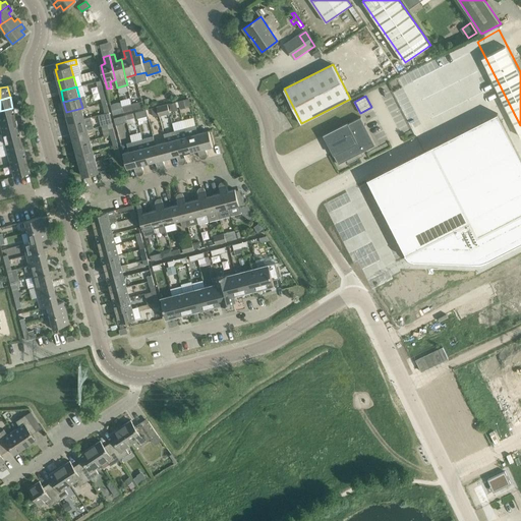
[(187,99),(179,101),(181,109),(191,106),(190,100),(189,98),(187,99)]
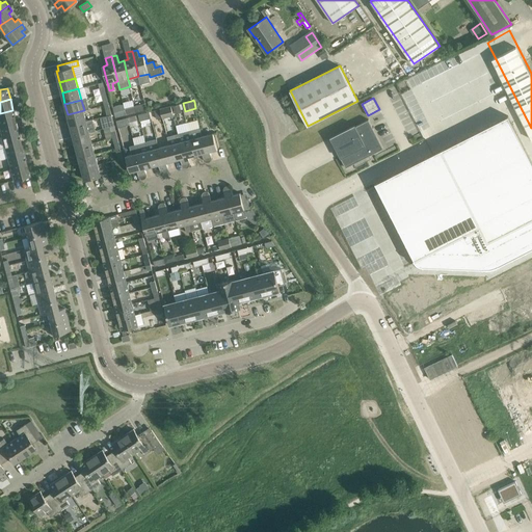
[(145,103),(135,105),(136,111),(147,109),(145,103)]
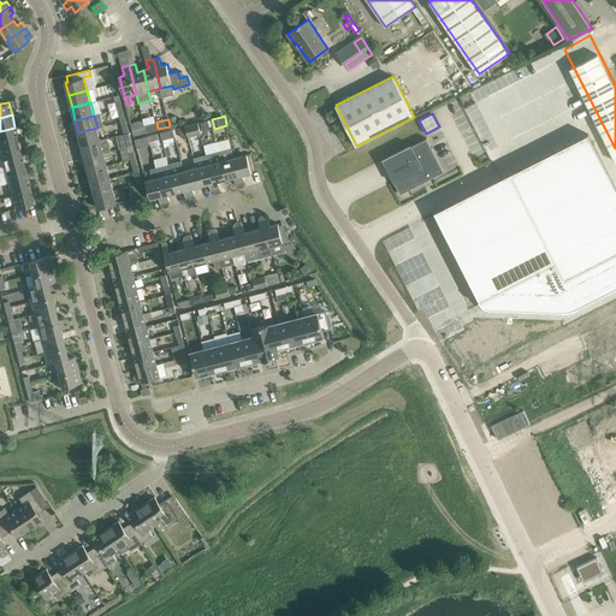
[(209,119),(201,122),(205,132),(213,130),(209,119)]
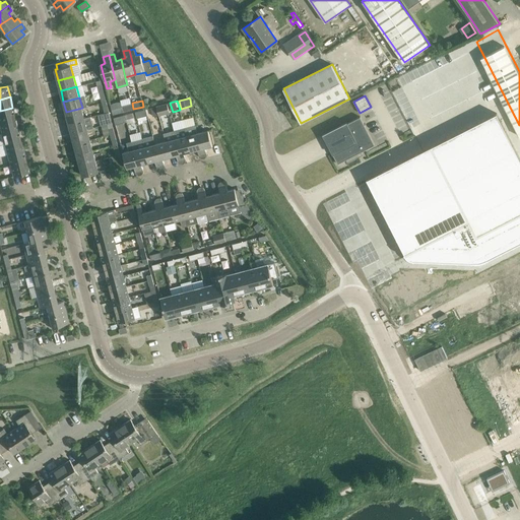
[(122,106),(122,107),(124,112),(133,109),(132,103),(122,106)]
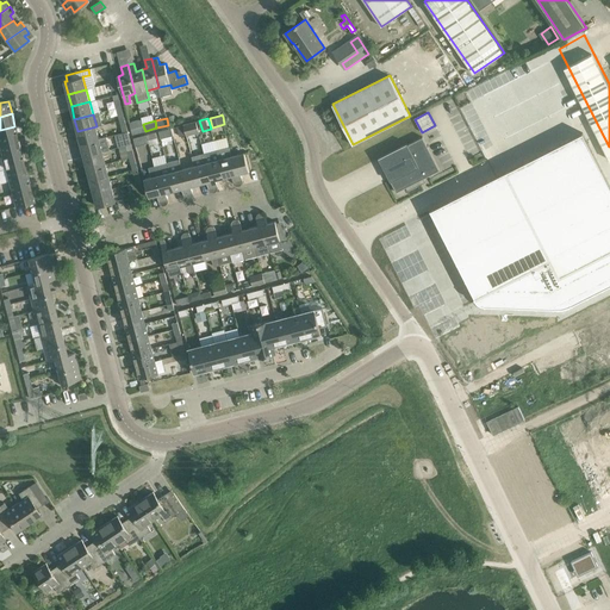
[(186,134),(187,136),(195,134),(197,136),(200,135),(197,122),(184,124),(186,134)]
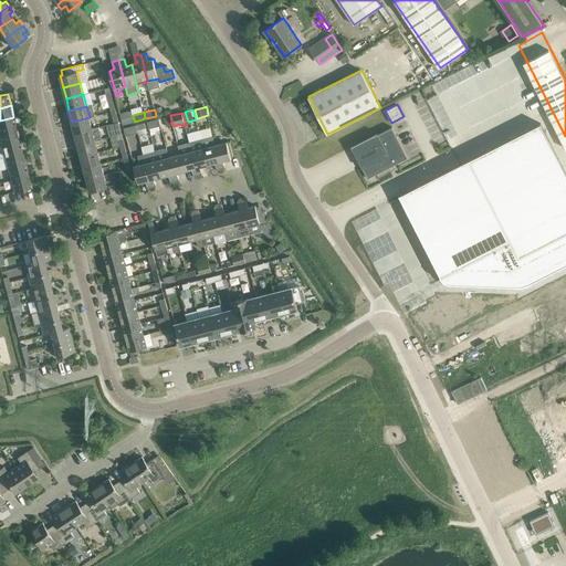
[(0,133),(17,129),(13,117),(0,121),(0,133)]
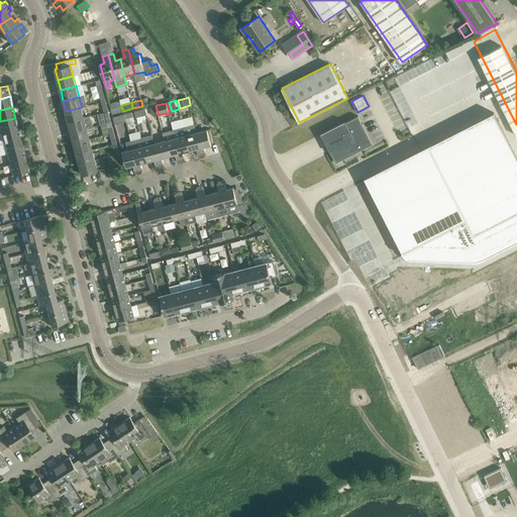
[(66,111),(69,122),(84,118),(82,107),(66,111)]
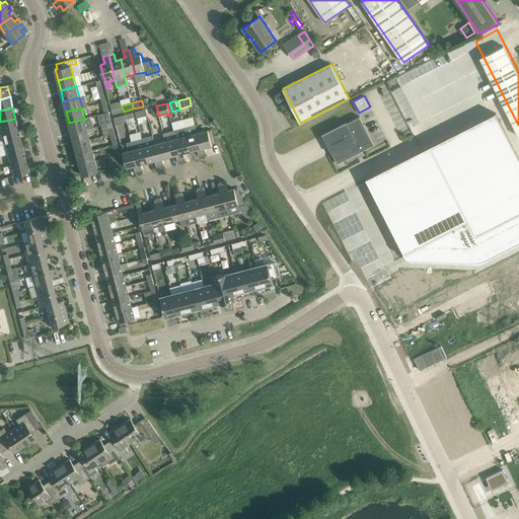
[(135,112),(137,118),(148,116),(146,108),(135,112)]
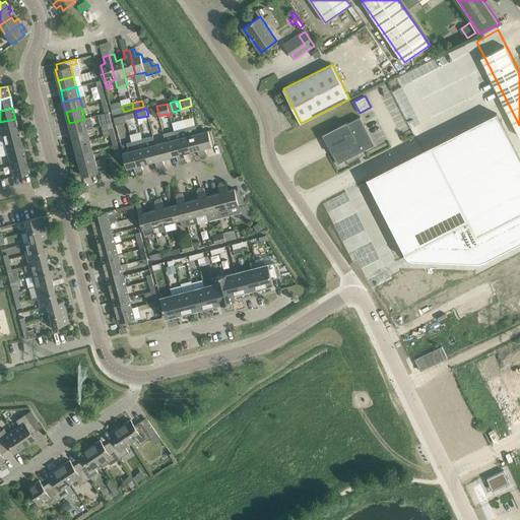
[(133,113),(125,115),(127,122),(127,124),(132,122),(131,118),(135,117),(133,113)]
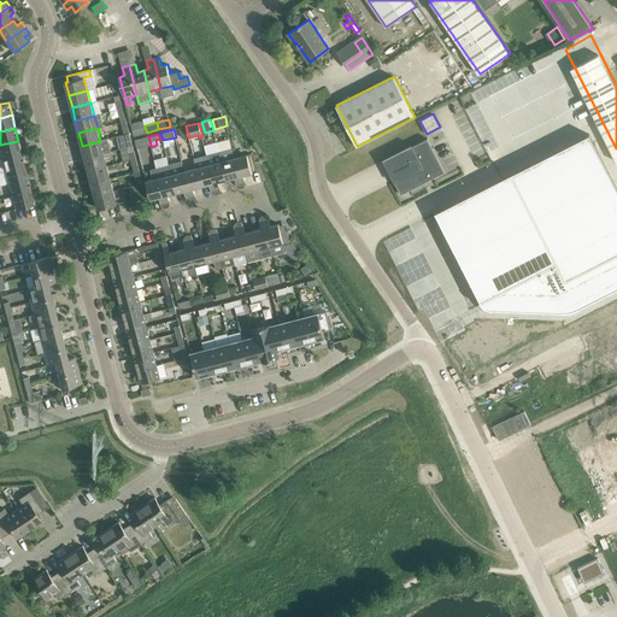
[(151,145),(148,136),(135,140),(137,148),(151,145)]
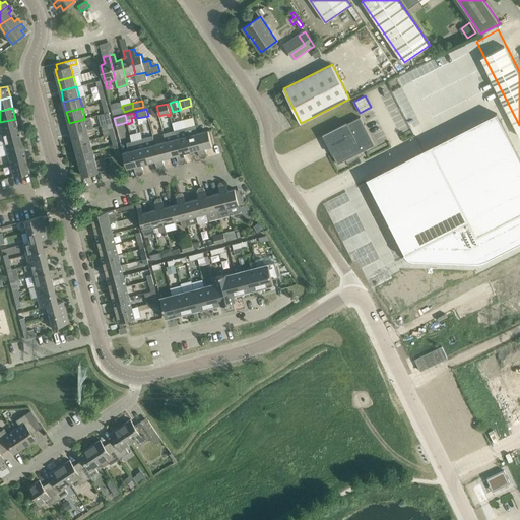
[(69,123),(72,133),(87,129),(93,127),(90,117),(84,119),(69,123)]
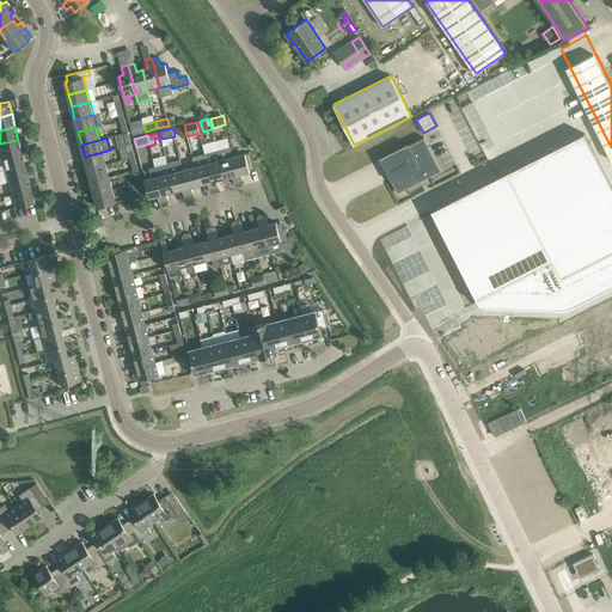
[(409,144),(380,158),(380,159),(381,159),(392,179),(391,179),(392,181),(398,193),(408,188),(408,187),(426,178),(441,171),(424,138),(409,145),(409,144)]
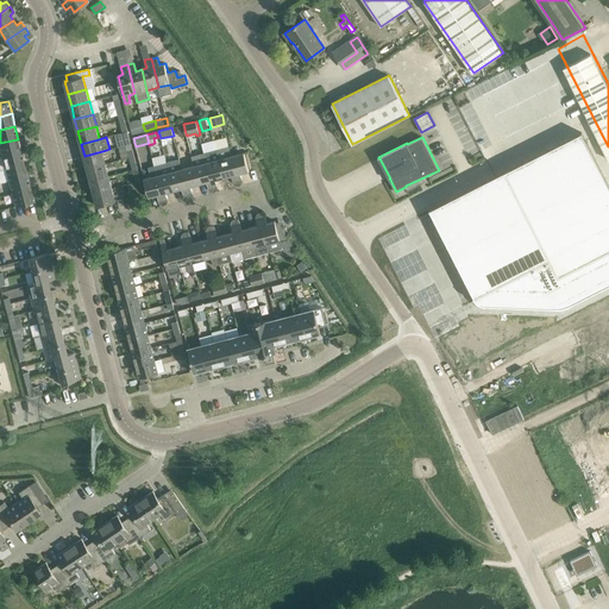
[(608,347),(608,207),(575,137),(394,217),(458,333),(565,371),(608,347)]
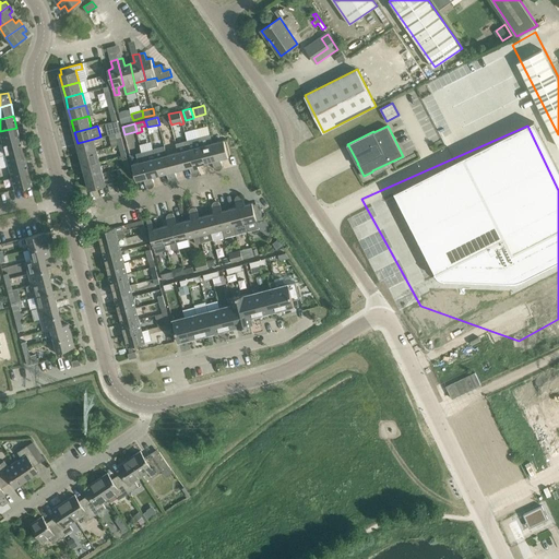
[(0,143),(2,143),(20,139),(16,128),(0,131),(0,143)]
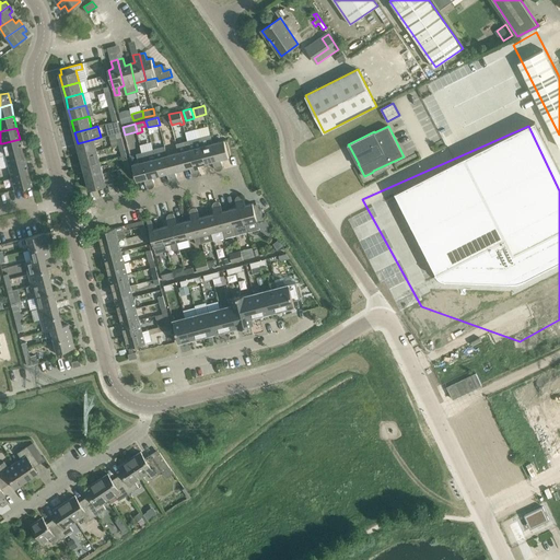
[(213,143),(211,135),(199,138),(206,163),(213,161),(216,168),(216,170),(217,170),(218,171),(219,171),(220,171),(213,143)]
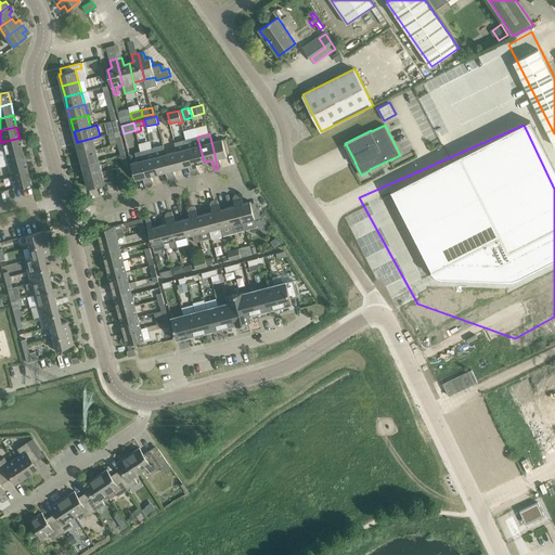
[(197,137),(186,139),(195,175),(196,175),(197,173),(198,173),(198,172),(198,171),(198,170),(198,169),(197,163),(204,162),(197,137)]
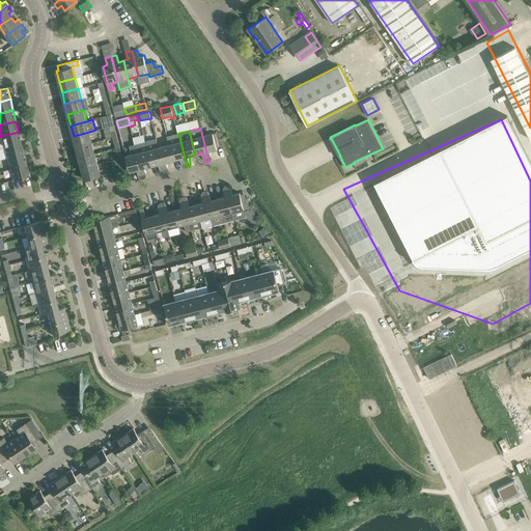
[(2,136),(5,147),(22,143),(19,132),(2,136)]
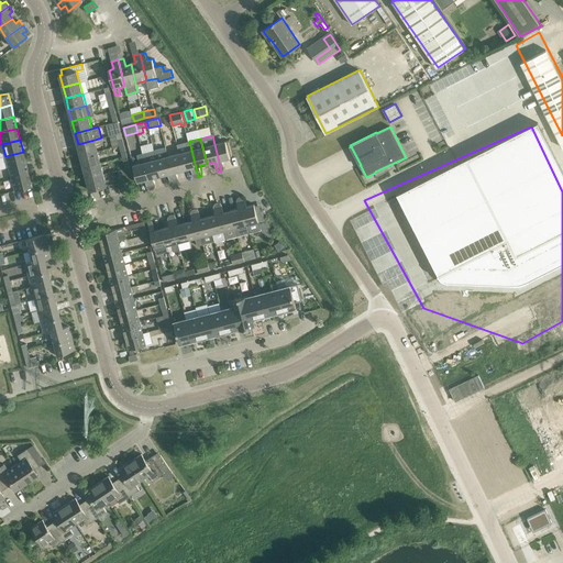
[(78,144),(80,156),(98,152),(95,140),(78,144)]
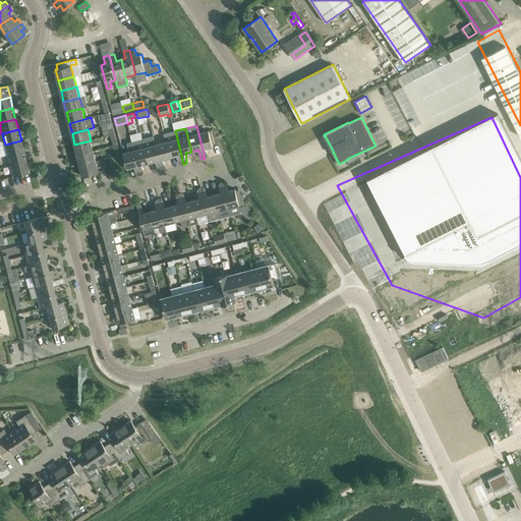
[(183,164),(175,130),(164,133),(166,141),(170,157),(177,155),(179,161),(179,162),(179,163),(180,164),(181,164),(182,164),(183,164)]
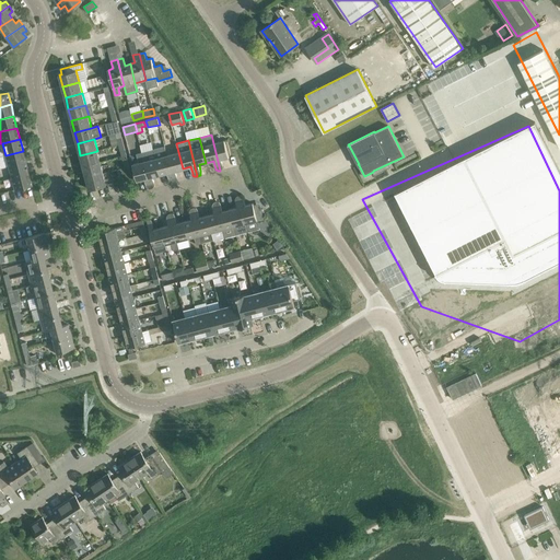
[(224,140),(213,143),(220,171),(221,170),(222,170),(222,168),(223,167),(223,166),(223,165),(221,159),(229,156),(224,140)]
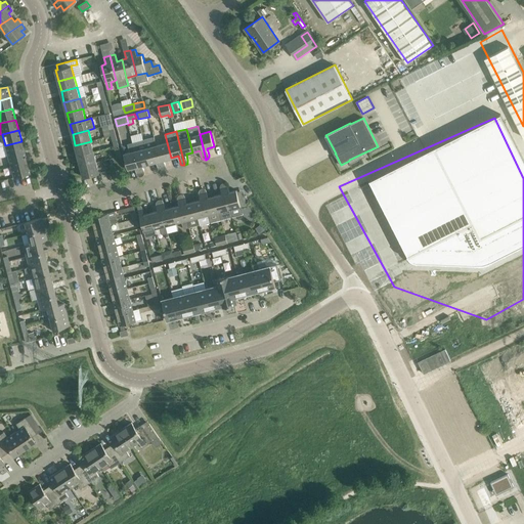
[(113,141),(115,146),(119,145),(118,140),(116,134),(112,135),(104,137),(106,143),(113,141)]
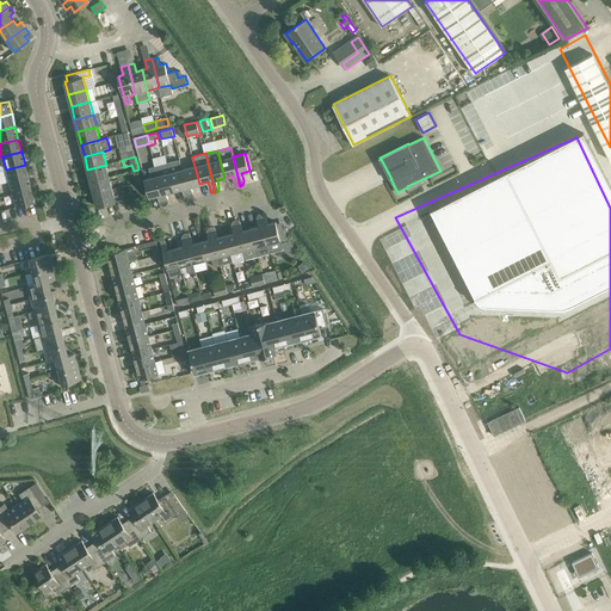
[(180,160),(167,162),(174,190),(183,189),(185,196),(185,197),(186,198),(189,199),(190,199),(187,187),(180,160)]
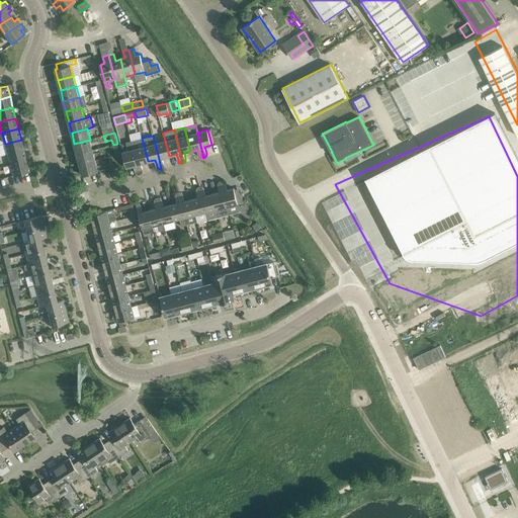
[(142,138),(132,141),(140,174),(141,174),(142,173),(143,173),(143,172),(143,171),(143,170),(142,163),(148,161),(142,138)]
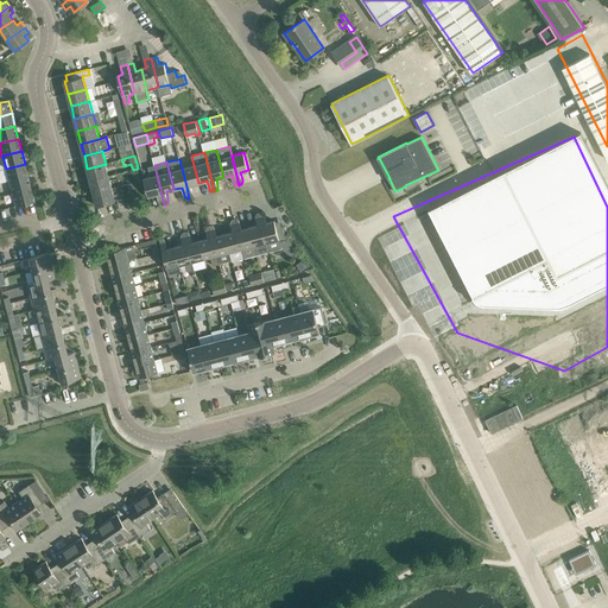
[(6,169),(10,181),(29,176),(25,164),(6,169)]
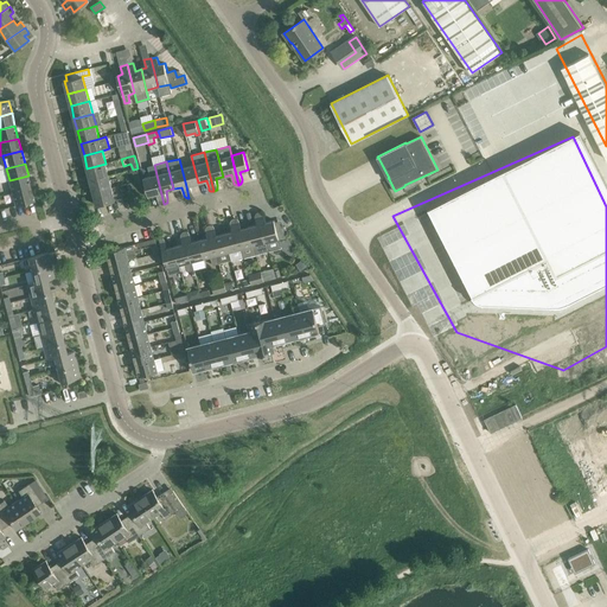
[(87,168),(90,180),(109,176),(106,164),(87,168)]
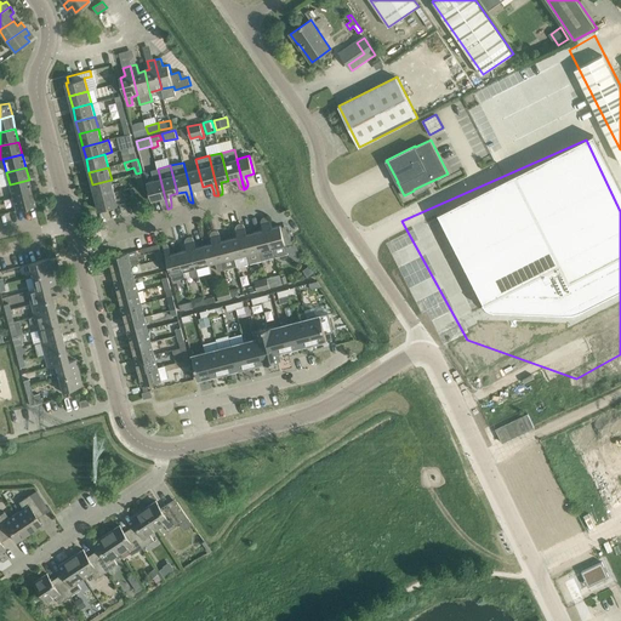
[(158,169),(152,170),(154,180),(147,182),(152,200),(160,198),(163,206),(164,208),(165,209),(166,209),(167,209),(158,169)]
